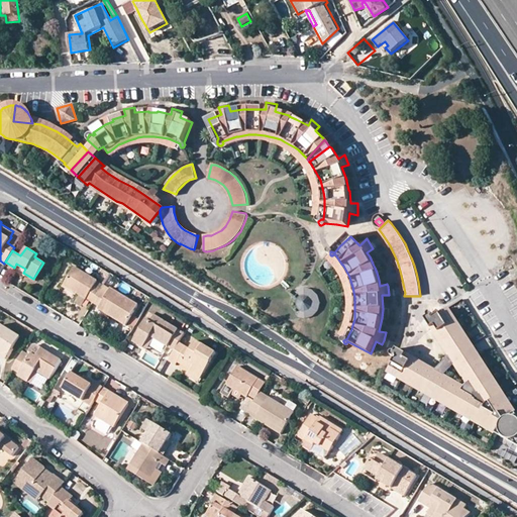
[(103,285),(89,276),(78,270),(73,267),(63,285),(84,298),(86,298),(92,302),(101,289),(103,285)]
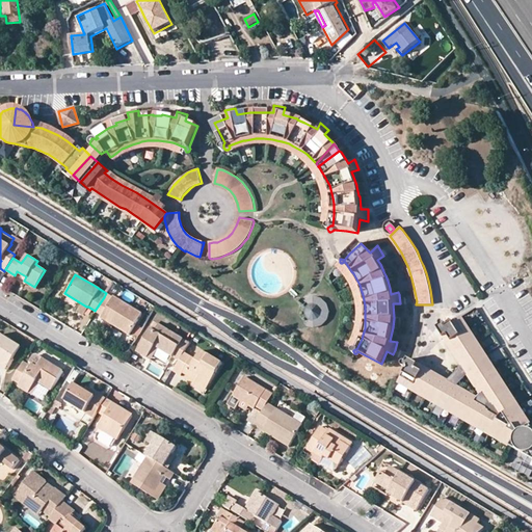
[(102,315),(100,317),(127,334),(140,313),(113,296),(110,300),(104,297),(95,311),(102,315)]
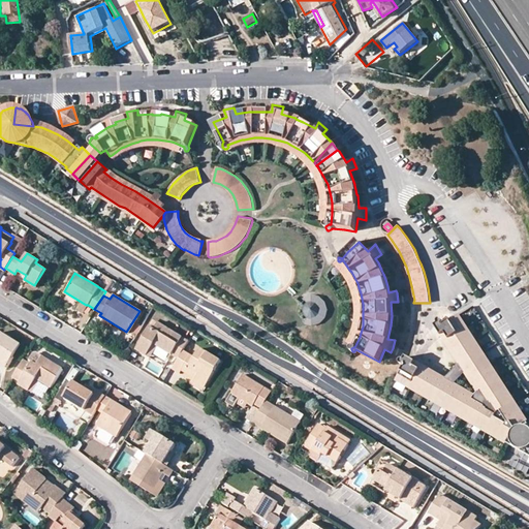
[(310,322),(312,322),(314,321),(316,329),(318,328),(320,325),(323,322),(325,320),(327,317),(328,314),(328,312),(328,308),(327,306),(325,303),(322,300),(319,298),(315,296),(312,294),(311,301),(309,301),(306,302),(303,304),(301,306),(300,309),(299,313),(300,316),(302,319),(304,321),(307,322),(310,322)]
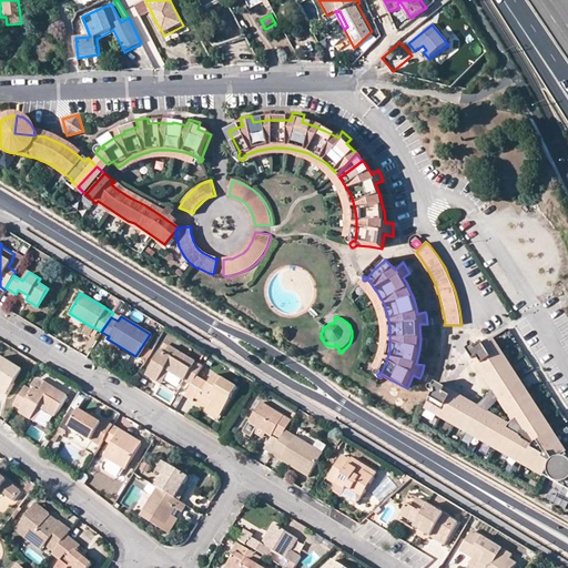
[(492,340),(488,342),(495,352),(501,352),(496,345),(493,340),(492,340)]
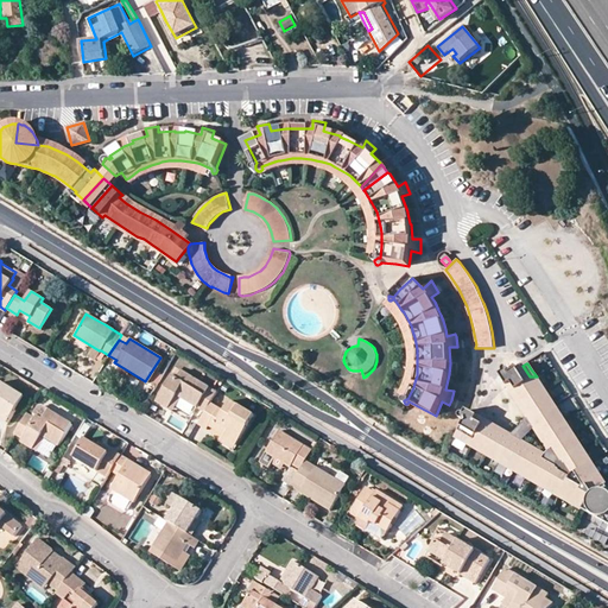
[(532,422),(551,453),(548,456),(525,443),(485,420),(482,418),(481,420),(466,412),(464,416),(463,417),(461,422),(463,422),(464,419),(466,418),(467,418),(458,431),(469,437),(472,445),(475,439),(485,445),(487,454),(491,448),(499,454),(501,462),(505,456),(513,462),(515,470),(519,464),(530,472),(531,480),(534,474),(543,479),(545,485),(545,487),(553,485),(564,492),(562,496),(583,510),(586,511),(593,514),(607,523),(607,487),(607,486),(601,477),(596,481),(590,470),(593,463),(586,462),(578,451),(583,448),(576,448),(569,438),(574,435),(567,434),(559,423),(564,420),(557,419),(550,409),(555,406),(548,405),(542,394),(545,392),(539,392),(532,380),(537,377),(530,377),(523,366),(513,372),(513,371),(512,368),(511,367),(508,367),(506,369),(506,372),(505,373),(501,375),(511,390),(532,422)]
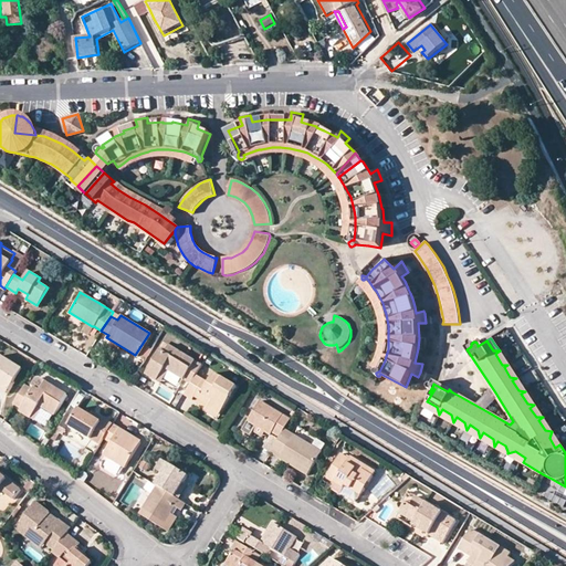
[(184,379),(190,384),(195,376),(201,365),(168,345),(164,350),(160,349),(144,374),(156,381),(165,367),(168,370),(184,379)]
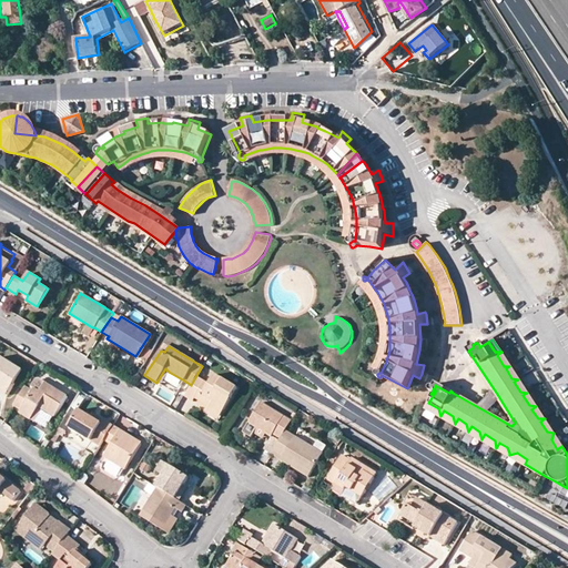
[(501,352),(497,355),(504,366),(509,366),(501,352)]
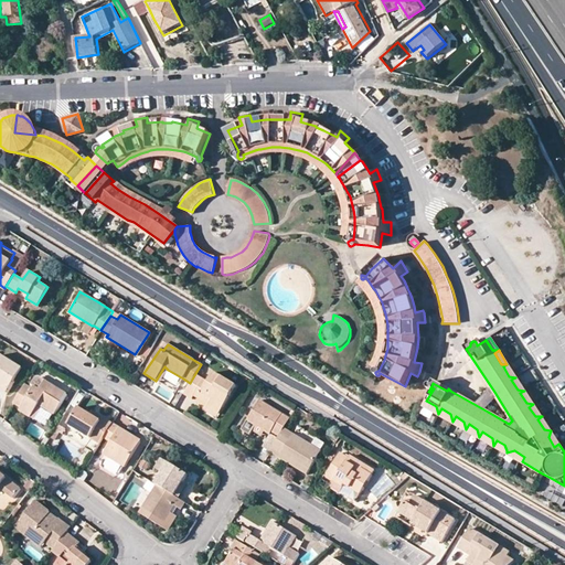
[(22,369),(0,354),(0,384),(9,391),(14,381),(22,369)]
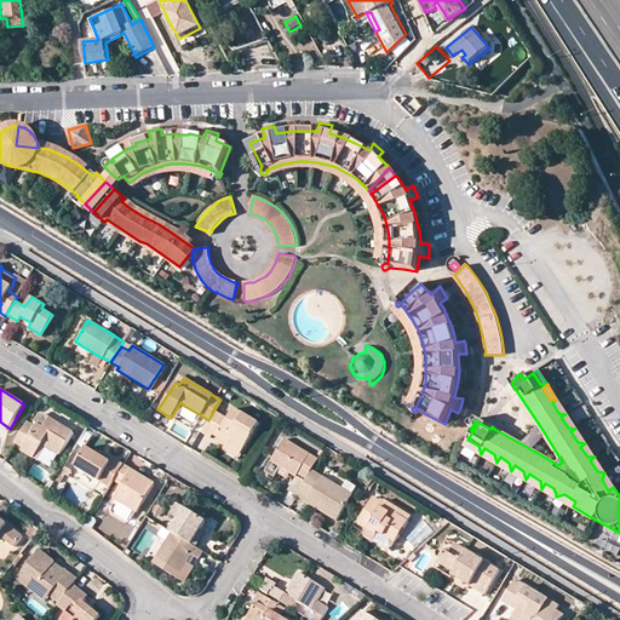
[(556,400),(552,402),(558,413),(566,414),(556,400)]
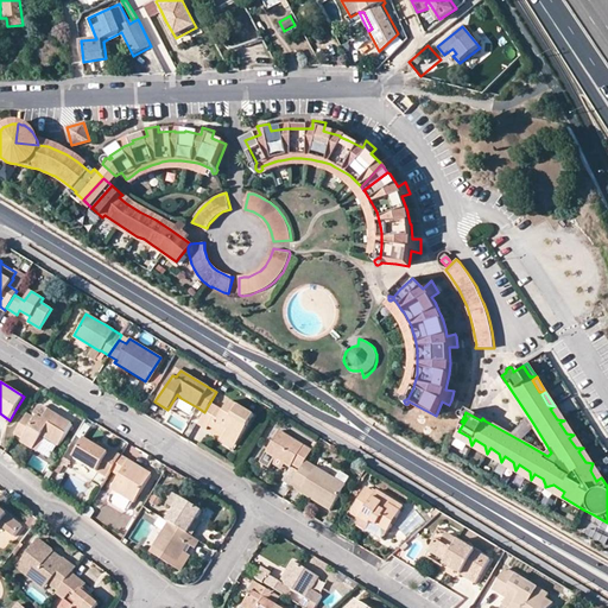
[(168,410),(171,412),(181,398),(177,394),(168,410)]
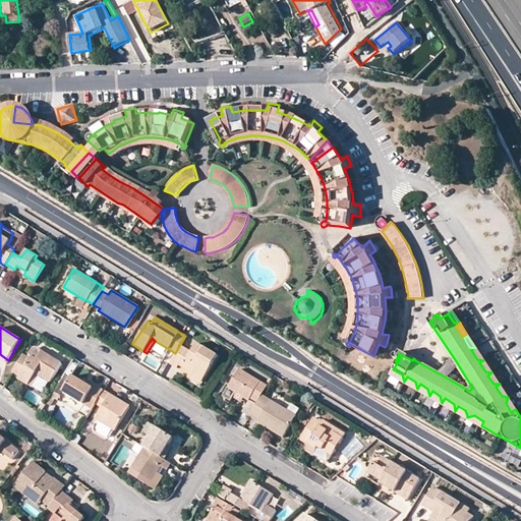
[(22,356),(22,355),(29,345),(20,340),(13,351),(22,356)]
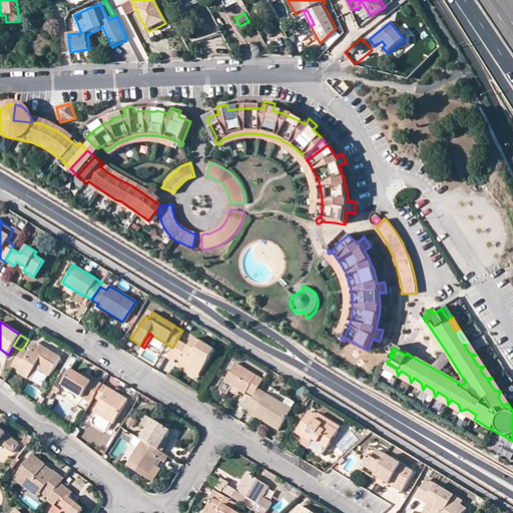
[(193,339),(187,348),(176,341),(172,348),(167,355),(175,360),(176,359),(179,355),(191,362),(188,367),(187,369),(198,375),(213,352),(193,339)]
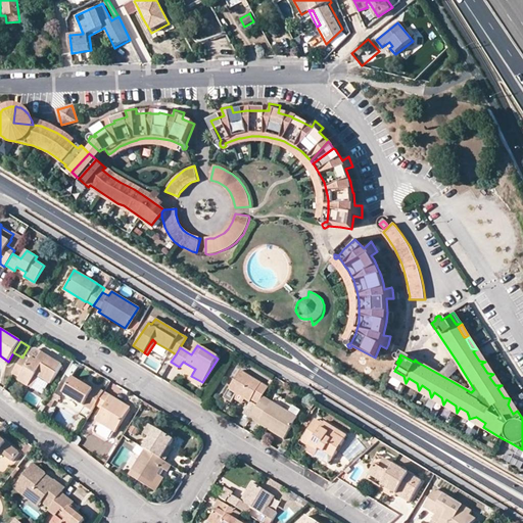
[(479,361),(485,362),(477,349),(473,351),(479,361)]
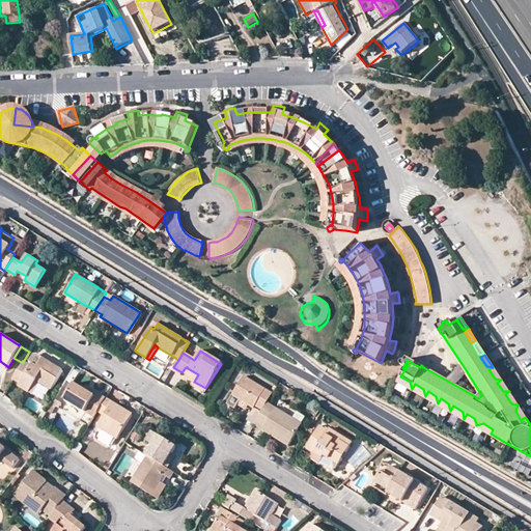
[(43,359),(36,367),(32,364),(30,367),(23,362),(23,363),(12,379),(20,384),(19,386),(28,392),(35,381),(39,384),(50,390),(62,371),(43,359)]
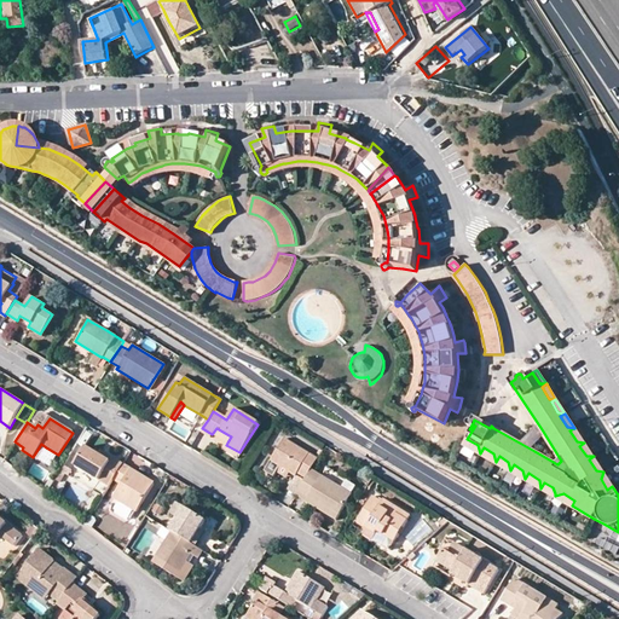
[(217,428),(213,433),(227,443),(231,437),(217,428)]
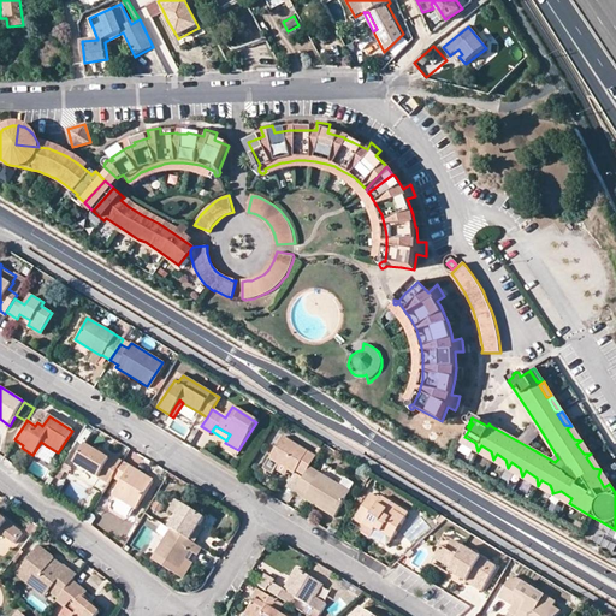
[(572,426),(567,428),(574,439),(581,440),(572,426)]
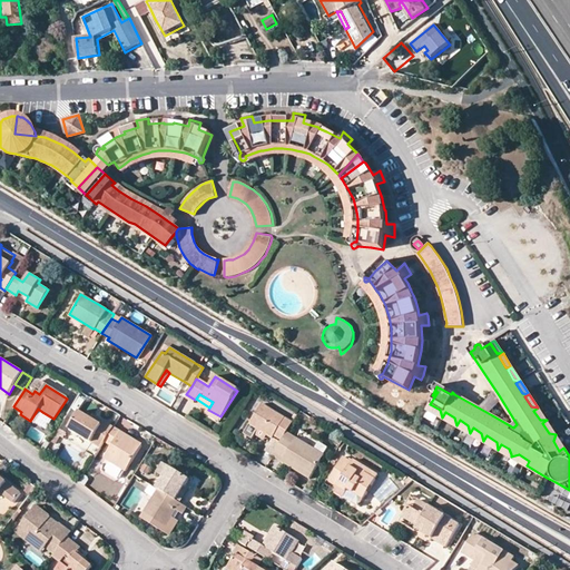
[(249,423),(266,434),(268,431),(274,435),(281,440),(282,439),(292,422),(262,403),(249,423)]
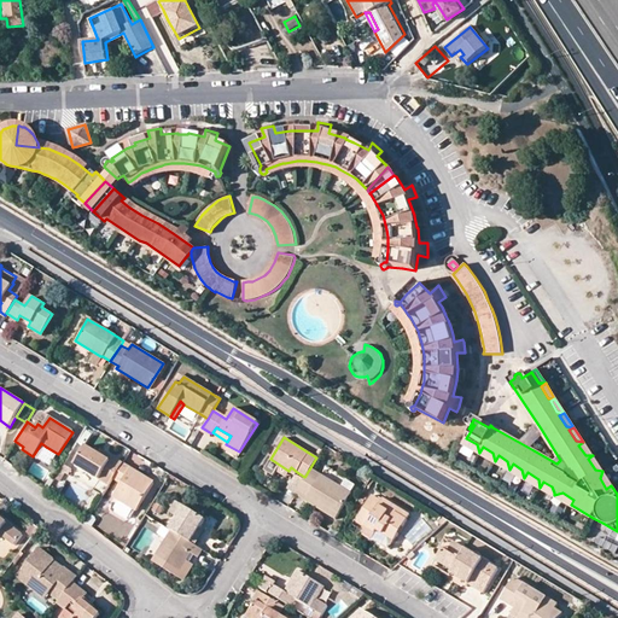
[(462,443),(479,453),(477,444),(466,438),(462,443)]
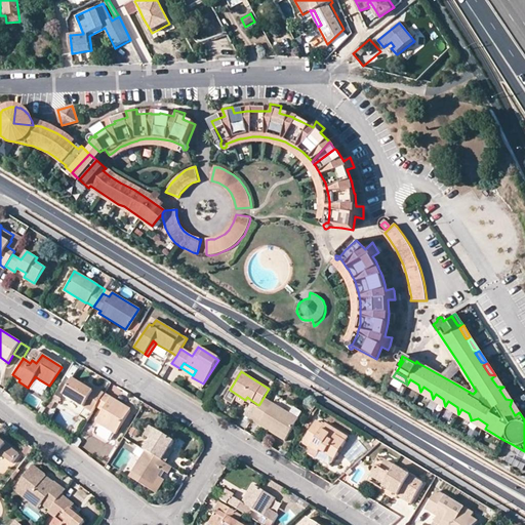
[(495,375),(491,378),(497,387),(503,387),(495,375)]
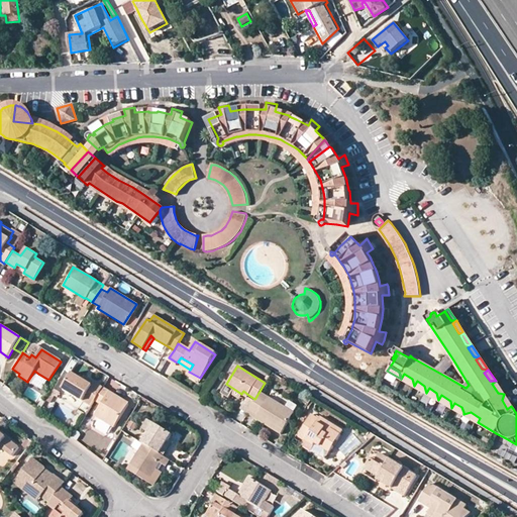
[(38,374),(34,371),(27,382),(30,385),(38,374)]
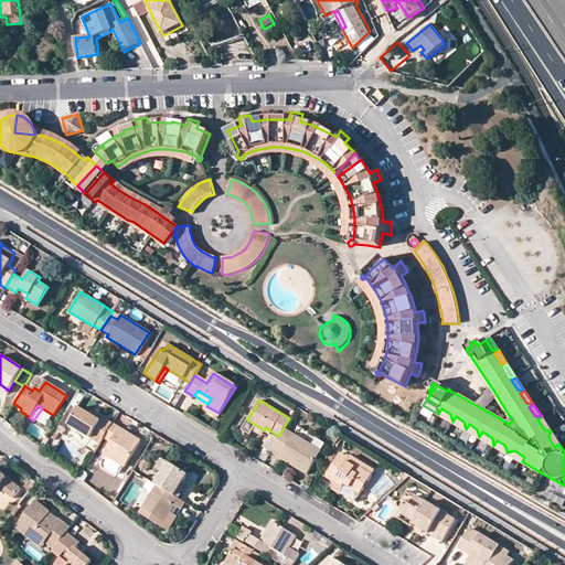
[(215,418),(219,413),(206,406),(204,411),(215,418)]
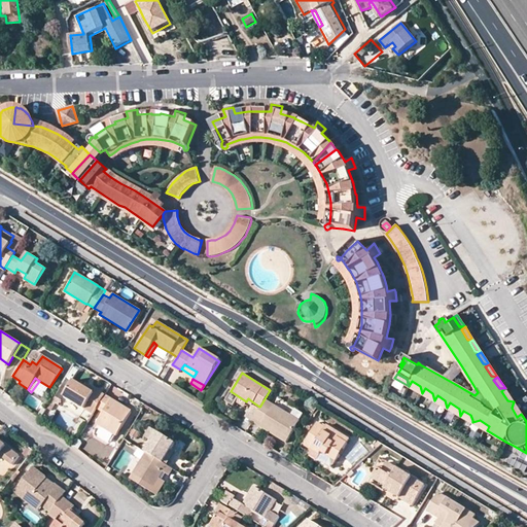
[(96,389),(94,393),(83,386),(73,380),(64,395),(93,413),(97,407),(104,394),(96,389)]
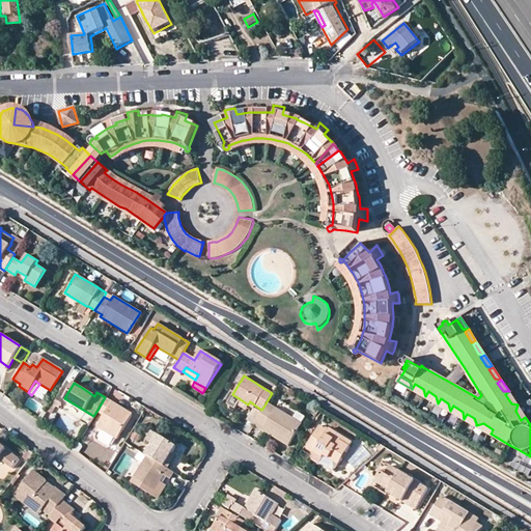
[(425,396),(423,389),(415,384),(412,389),(425,396)]
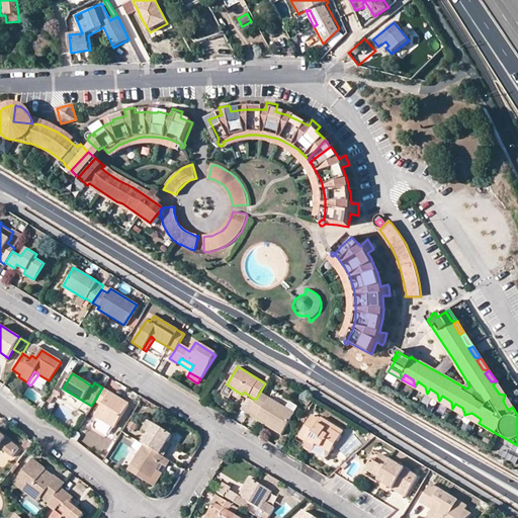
[(85,376),(82,379),(92,386),(94,382),(85,376)]
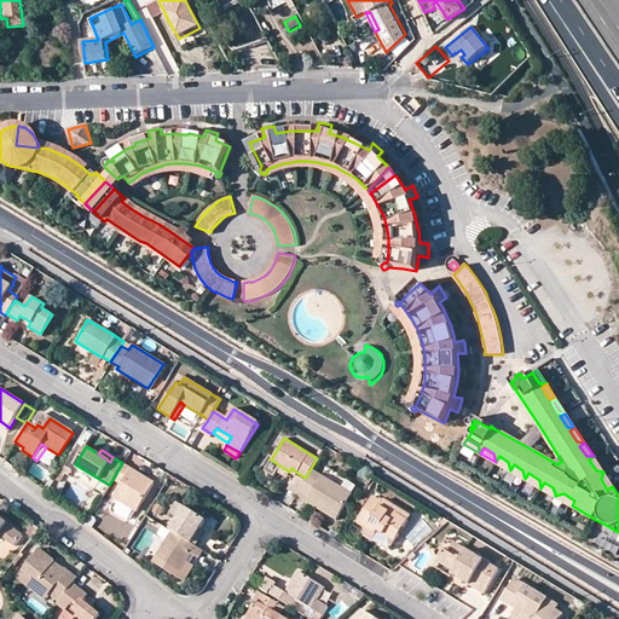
[(510,470),(508,462),(499,456),(496,462),(510,470)]
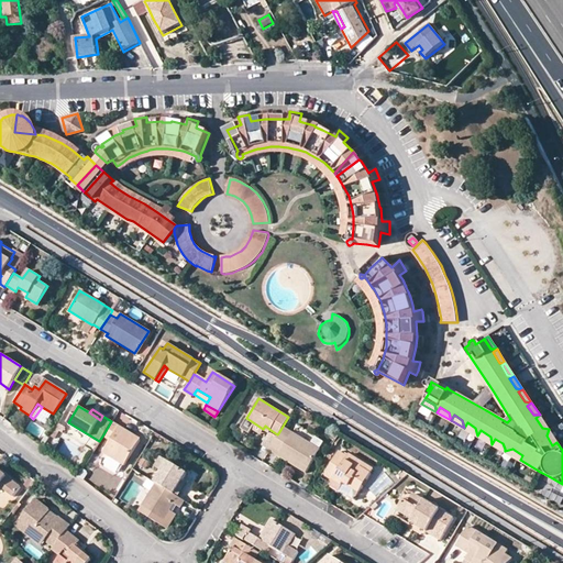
[(542,428),(549,429),(540,415),(536,418),(542,428)]
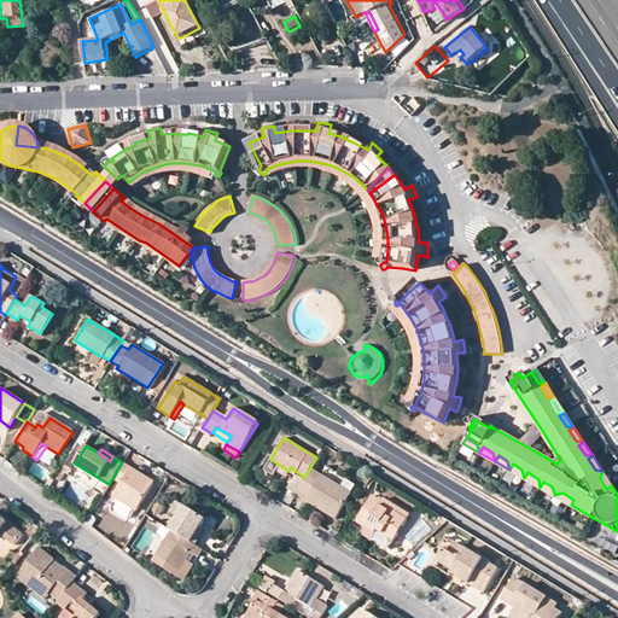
[(285,476),(289,471),(270,459),(267,465),(285,476)]
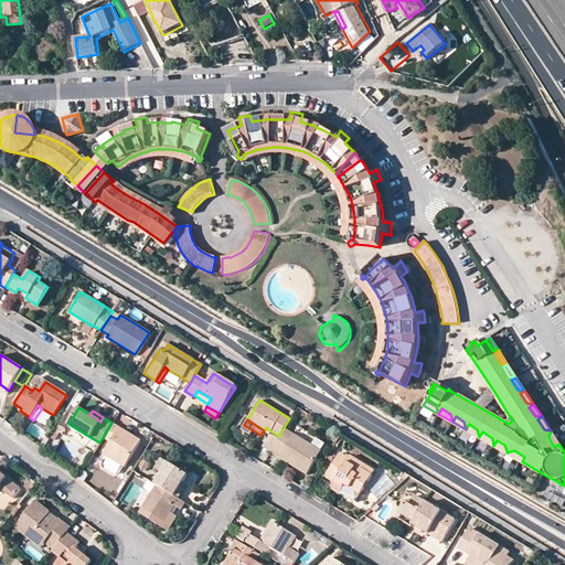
[(27,432),(40,438),(44,429),(31,423),(27,432)]
